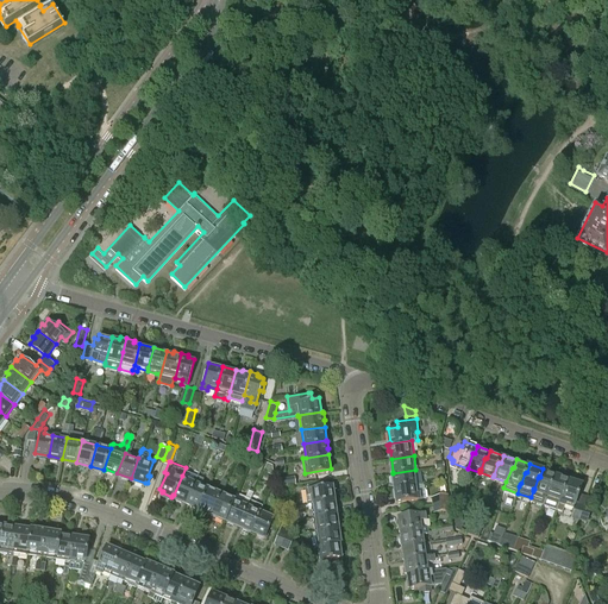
[(533,491),(546,496),(551,483),(552,482),(553,482),(556,473),(543,469),(540,477),(539,476),(538,478),(534,489),(533,489),(533,491)]
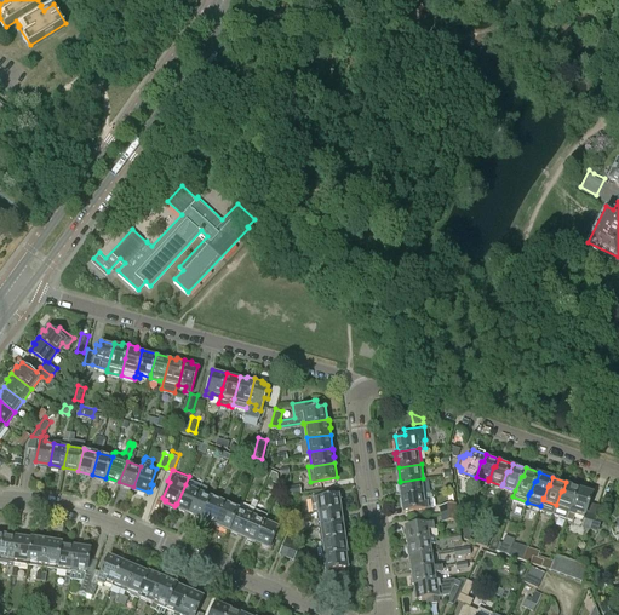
[(425,493),(423,478),(400,482),(400,481),(399,482),(400,488),(401,488),(402,495),(402,496),(425,493)]
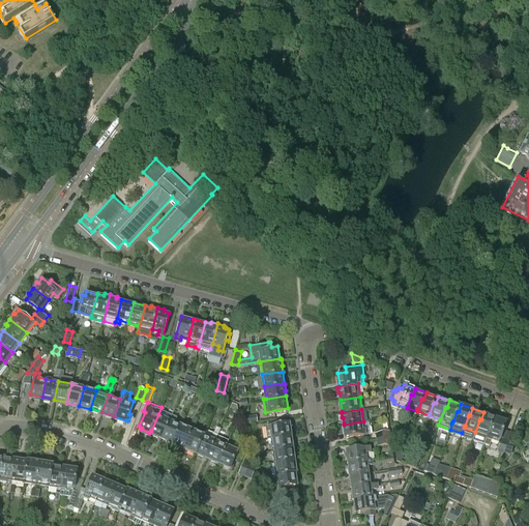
[(257,412),(242,414),(243,421),(258,419),(257,412)]
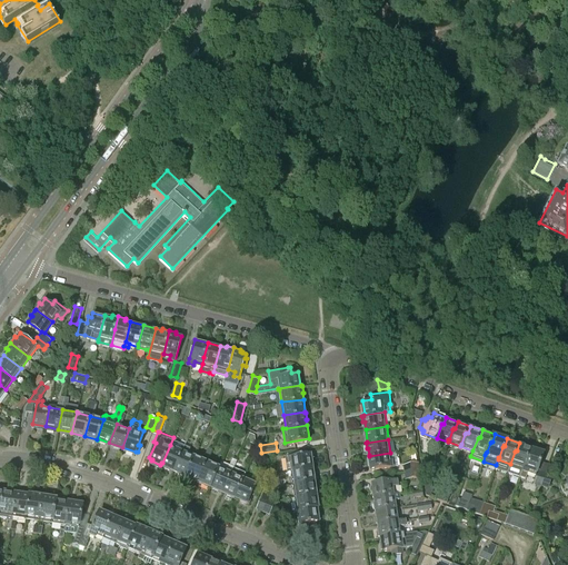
[(532,447),(519,443),(517,450),(516,450),(515,452),(510,464),(522,468),(524,466),(527,456),(529,455),(532,447)]
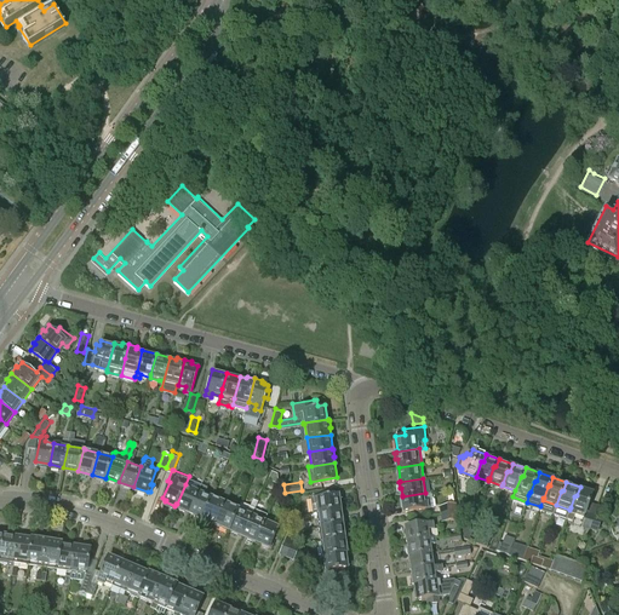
[(200,490),(185,484),(177,504),(191,511),(200,490)]
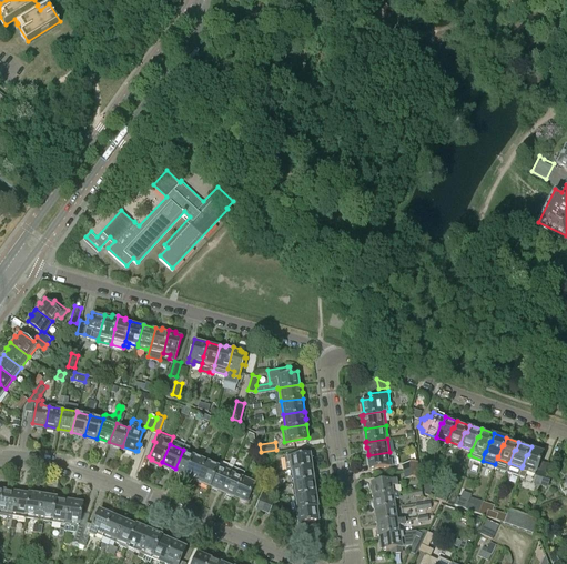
[(535,472),(540,457),(543,457),(544,455),(542,453),(543,451),(532,446),(528,454),(526,455),(523,465),(522,467),(519,473),(525,475),(527,470),(535,472)]
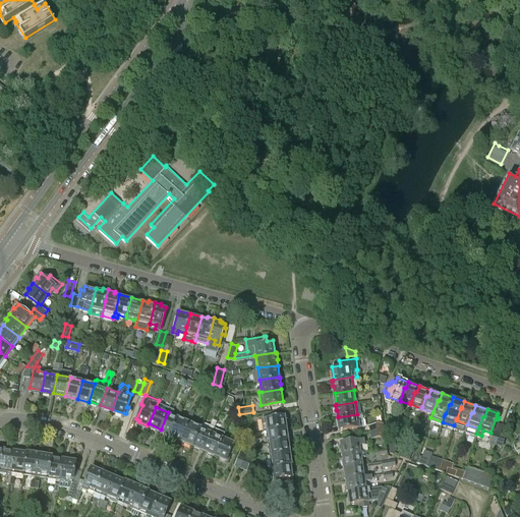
[(170,434),(170,435),(171,433),(172,433),(178,417),(168,412),(161,429),(170,434)]
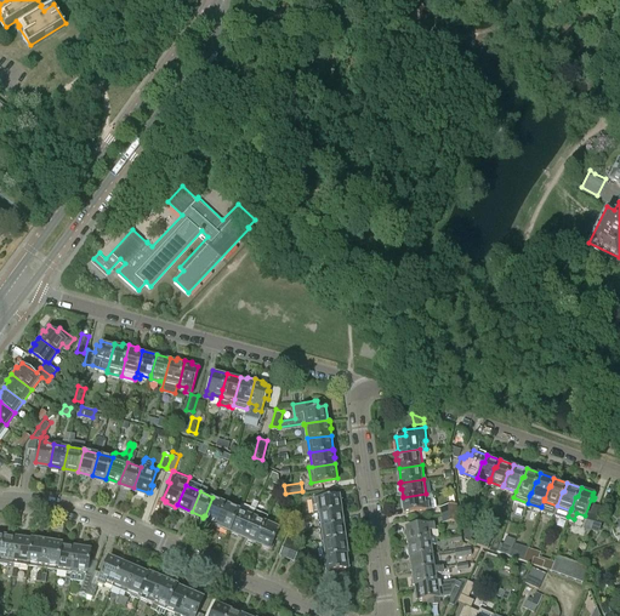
[(317,502),(318,511),(341,508),(339,492),(312,496),(313,502),(317,502)]
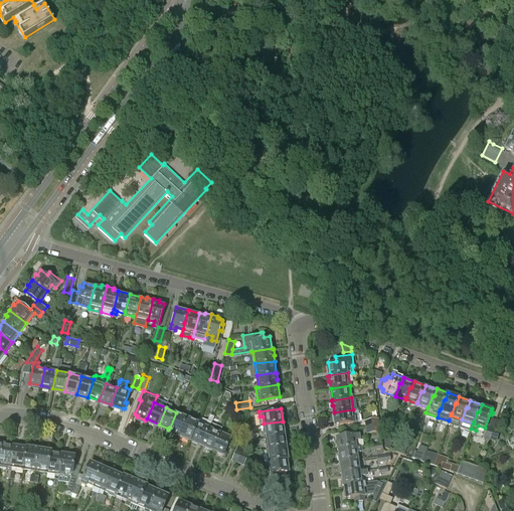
[(334,412),(334,411),(333,412),(334,417),(335,417),(336,423),(361,419),(359,408),(353,409),(334,412)]
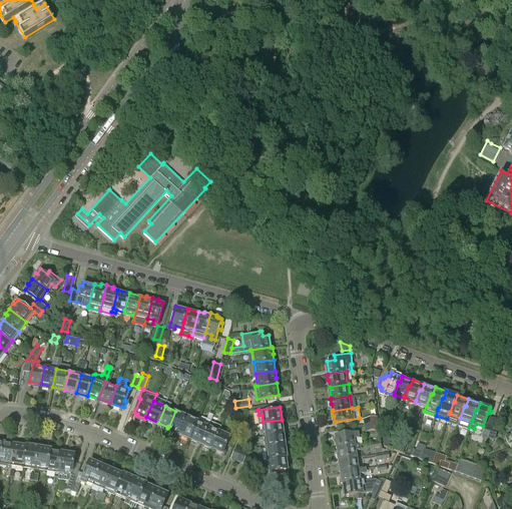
[(208,425),(210,419),(213,412),(210,410),(207,416),(200,413),(197,420),(189,437),(190,437),(200,441),(208,425)]
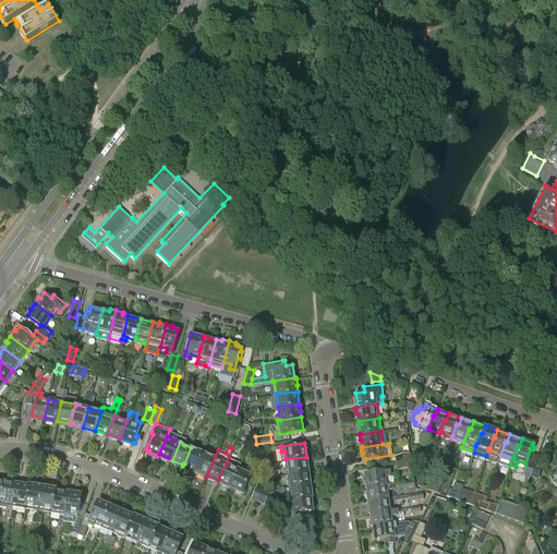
[(183,464),(182,466),(195,470),(203,452),(191,447),(184,464),(183,464)]
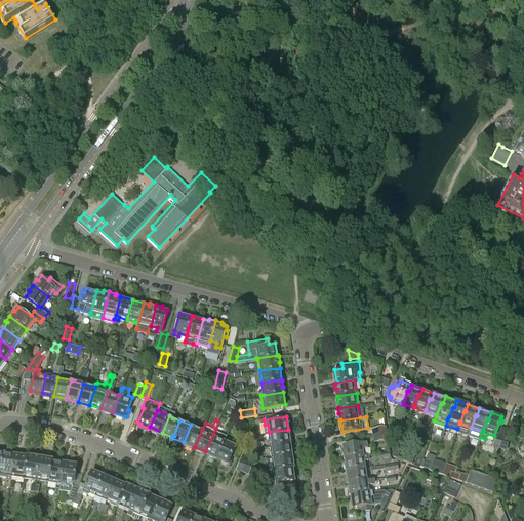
[(202,430),(191,425),(184,442),(194,447),(202,430)]
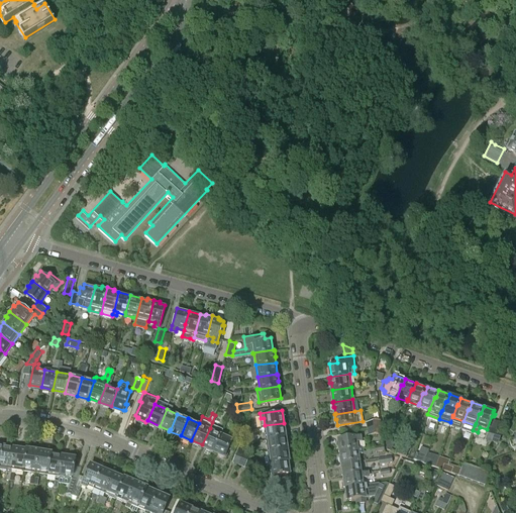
[(367,420),(368,427),(380,426),(380,425),(382,425),(381,418),(367,420)]
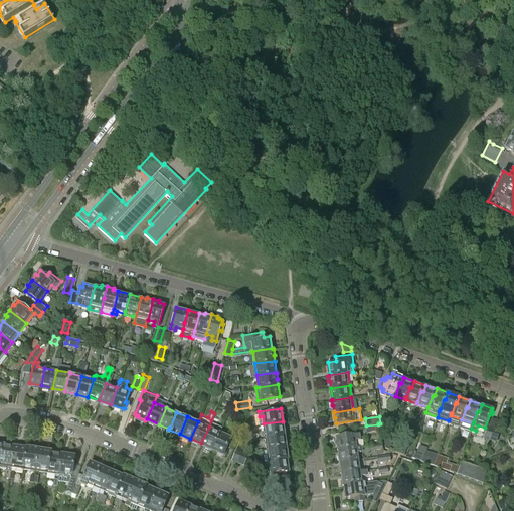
[(284,426),(283,421),(264,423),(266,436),(285,433),(285,432),(286,432),(285,426),(284,426)]
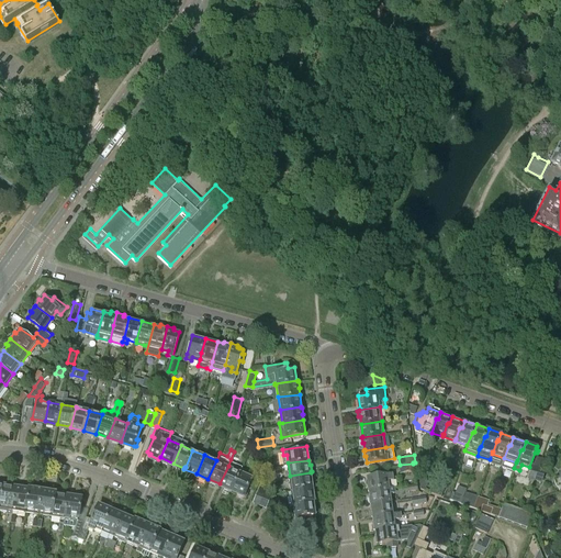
[(536,478),(540,466),(533,464),(528,476),(535,478),(536,478)]
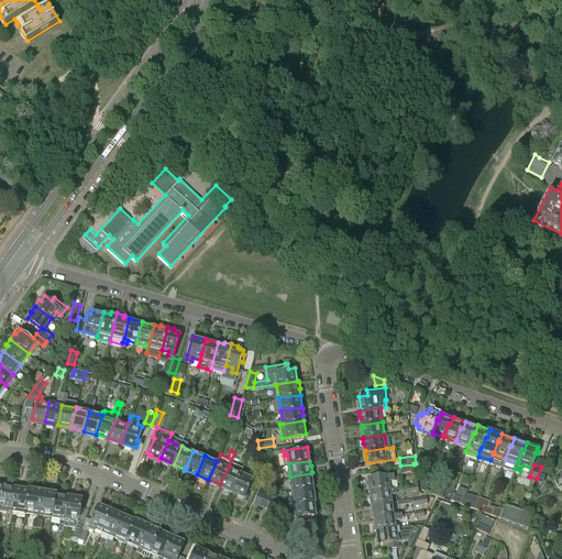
[(541,466),(541,467),(537,479),(536,479),(535,482),(540,484),(541,480),(543,481),(548,468),(541,466)]
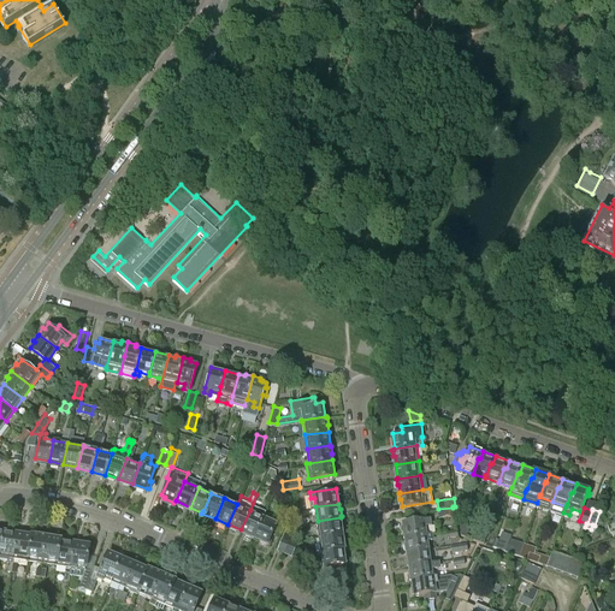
[(250,510),(241,529),(254,535),(262,516),(250,510)]
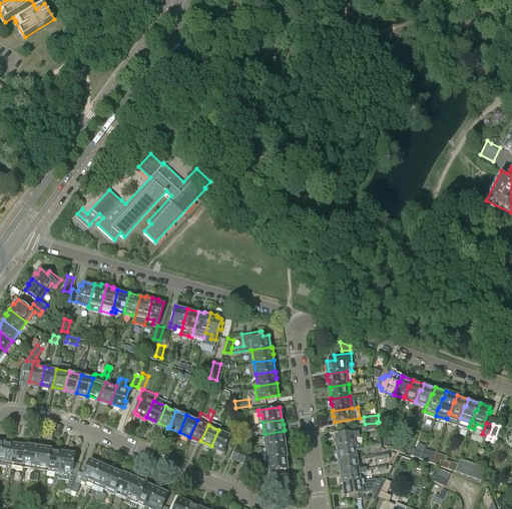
[(230,435),(218,430),(211,446),(223,451),(225,452),(227,446),(225,445),(230,435)]
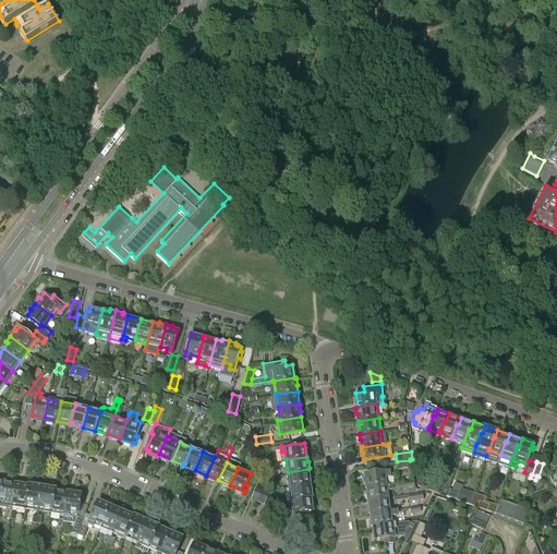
[(367,484),(367,486),(379,484),(389,483),(388,482),(387,474),(390,474),(389,468),(365,471),(366,478),(365,479),(366,484),(367,484)]
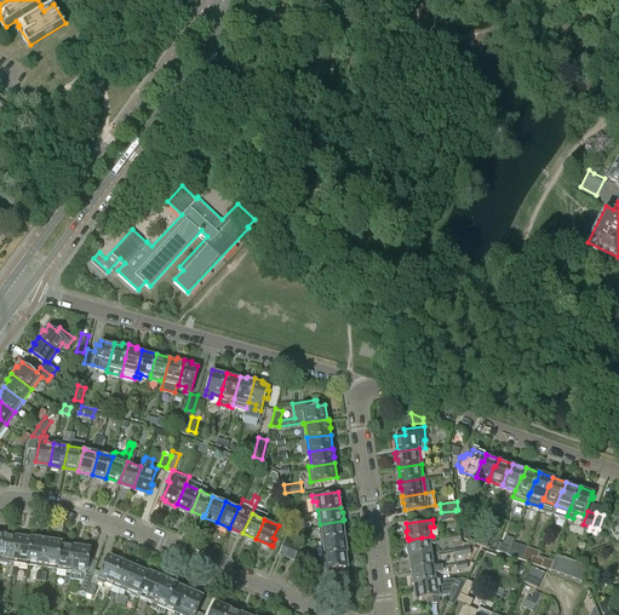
[(320,524),(321,539),(345,535),(343,521),(320,524)]
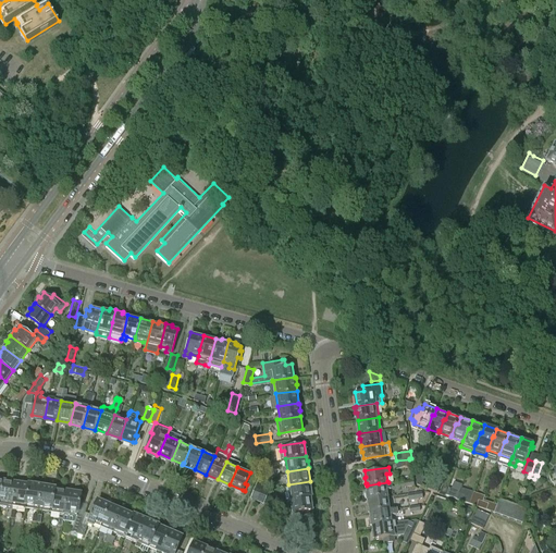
[(15,481),(3,479),(0,496),(0,500),(12,503),(15,481)]
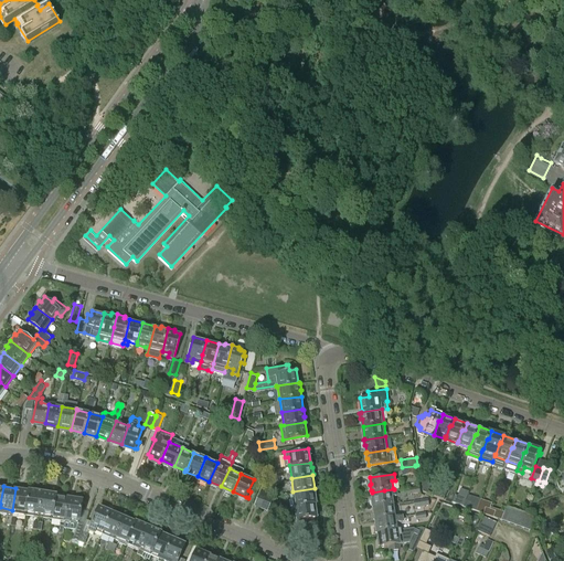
[(469,488),(460,486),(458,493),(455,491),(453,499),(464,503),(468,491),(469,488)]
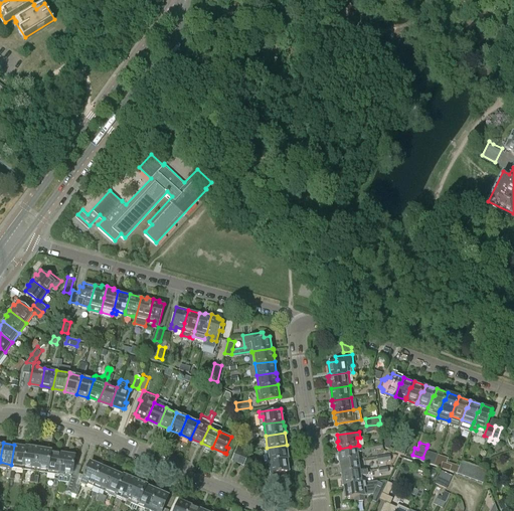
[(361,444),(358,445),(359,446),(350,447),(339,449),(340,453),(339,453),(340,459),(341,459),(341,460),(360,458),(359,450),(362,449),(361,444)]
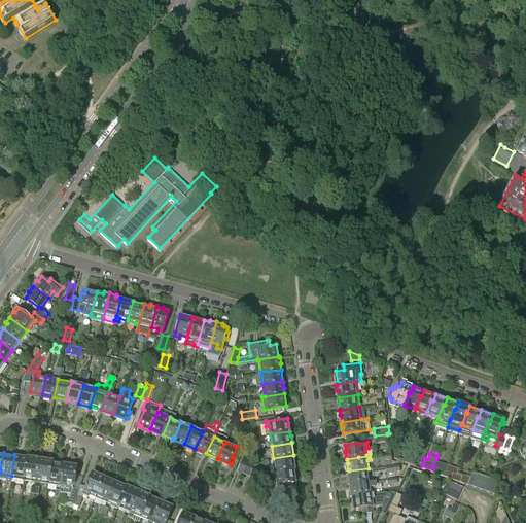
[(11,476),(24,478),(27,456),(14,455),(11,476)]
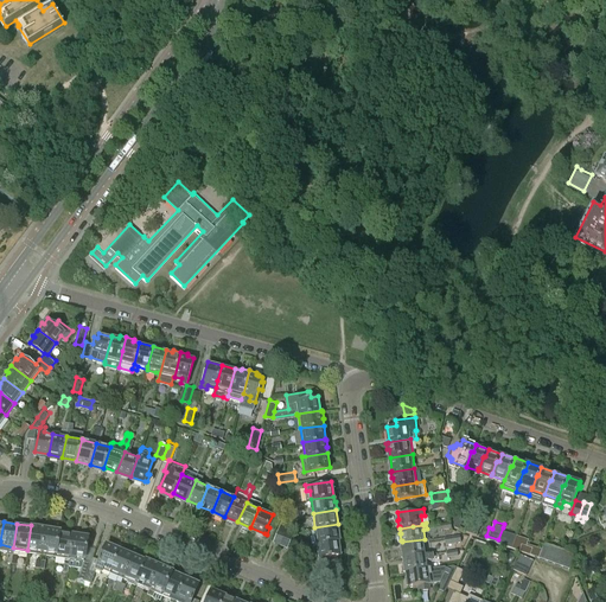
[(338,531),(338,524),(314,527),(317,542),(338,539),(339,538),(339,537),(342,537),(340,530),(338,531)]
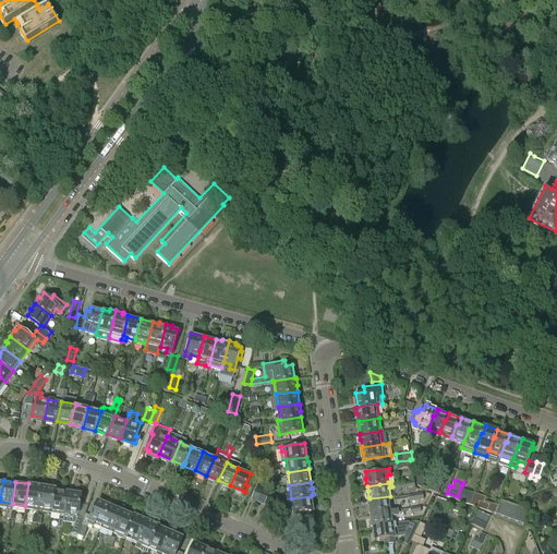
[(29,484),(28,483),(25,506),(38,508),(43,485),(29,483),(29,484)]
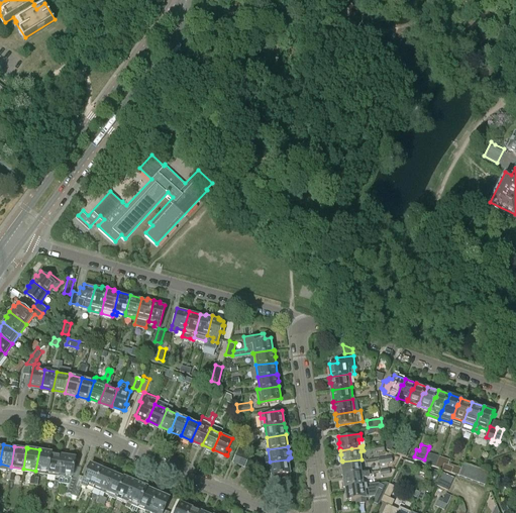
[(243,450),(238,447),(238,448),(233,458),(238,462),(243,450)]
